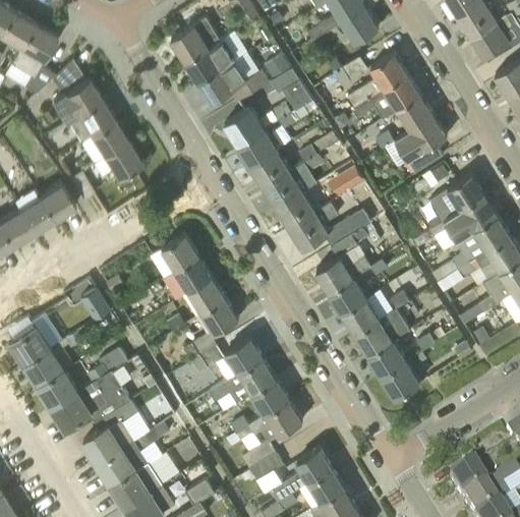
[(243,24),(257,15),(247,0),(233,0),(229,3),(243,24)]
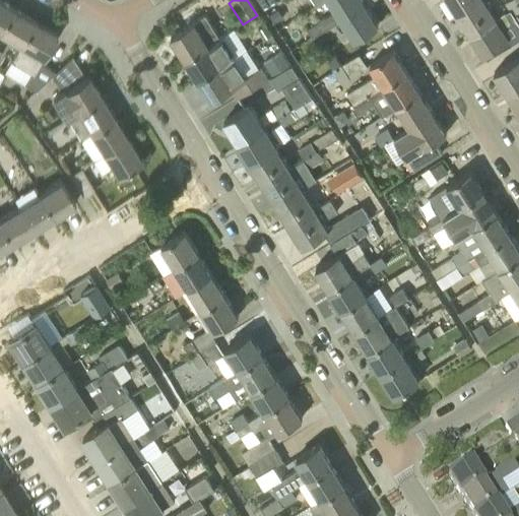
[(256,0),(264,12),(277,4),(274,0),(256,0)]
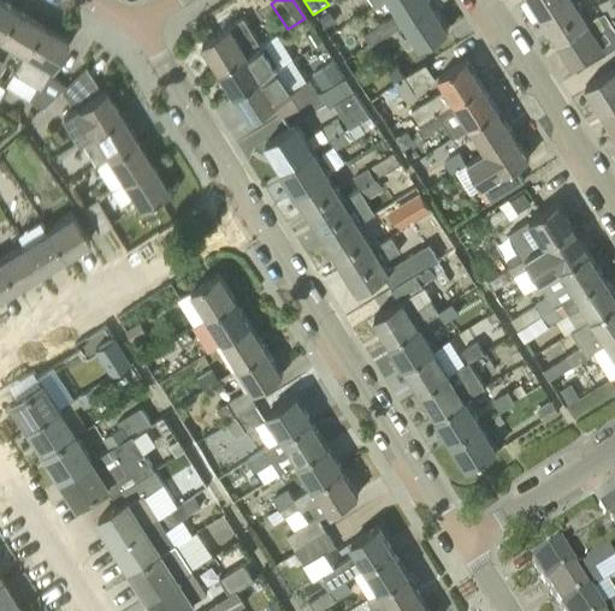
[(380,41),(431,9),(425,0),(389,0),(388,1),(377,9),(386,23),(362,37),(368,48),(380,41)]
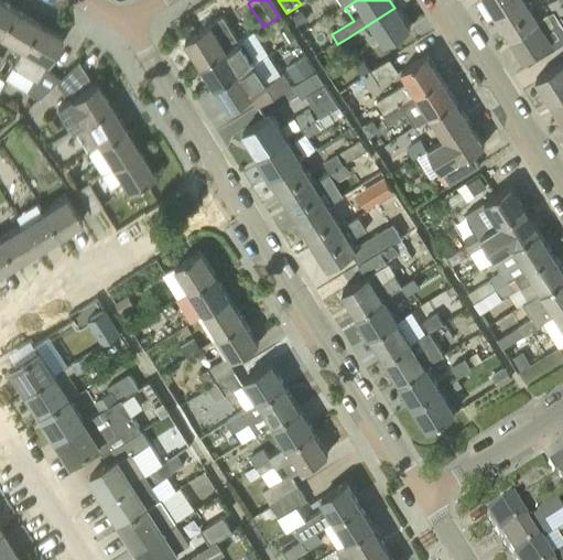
[(355,1),(356,0),(337,0),(343,9),(345,8),(355,1)]
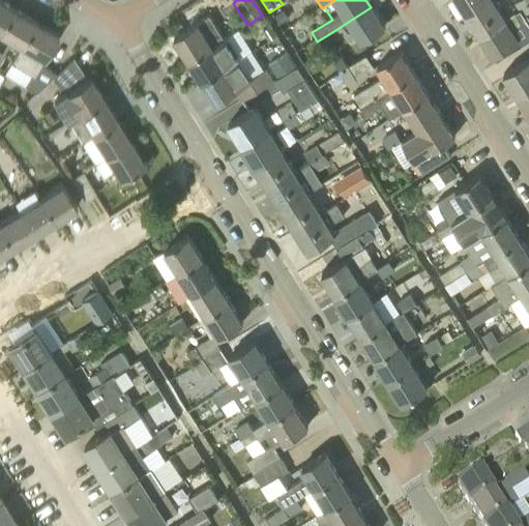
[(454,0),(466,17),(492,0),(454,0)]
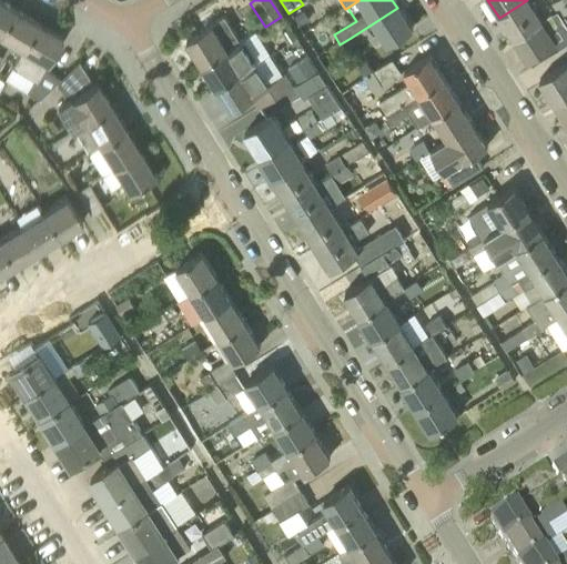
[(513,40),(542,22),(527,0),(499,18),(513,40)]
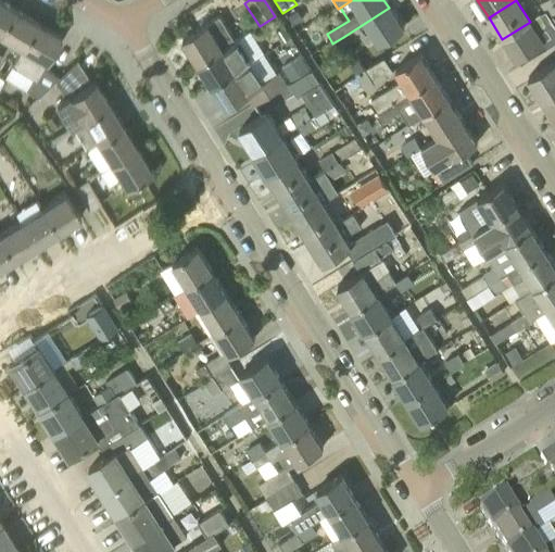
[(547,19),(554,13),(554,10),(547,0),(546,0),(539,5),(547,19)]
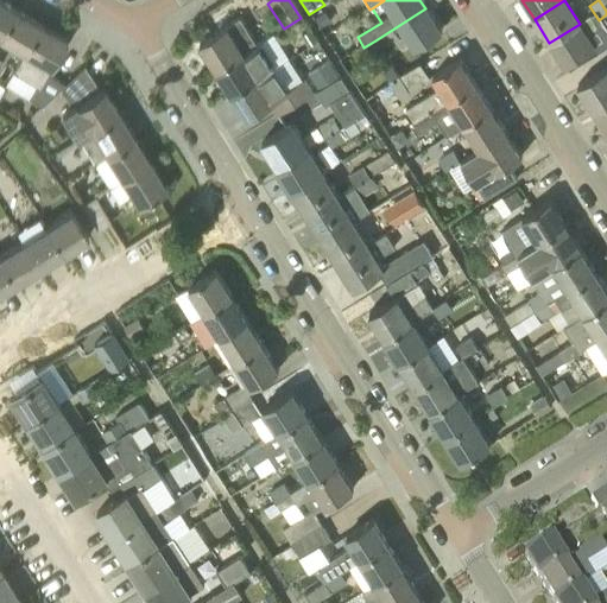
[(0,39),(14,16),(0,7),(0,39)]
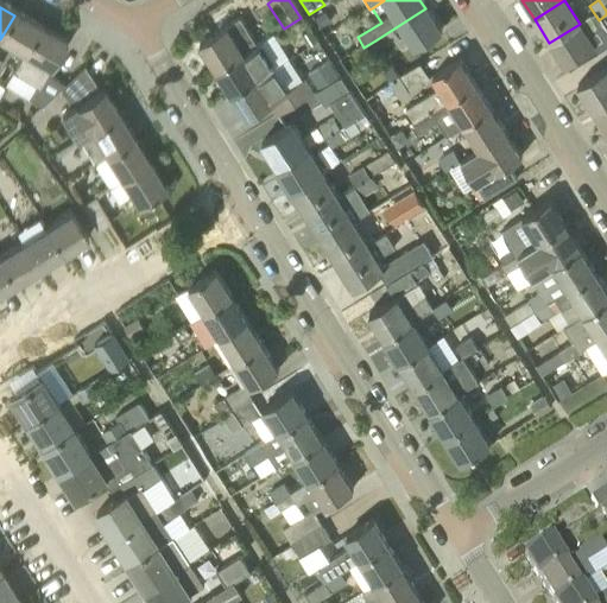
[(425,8),(375,40),(398,26),(413,51),(442,33),(425,8)]
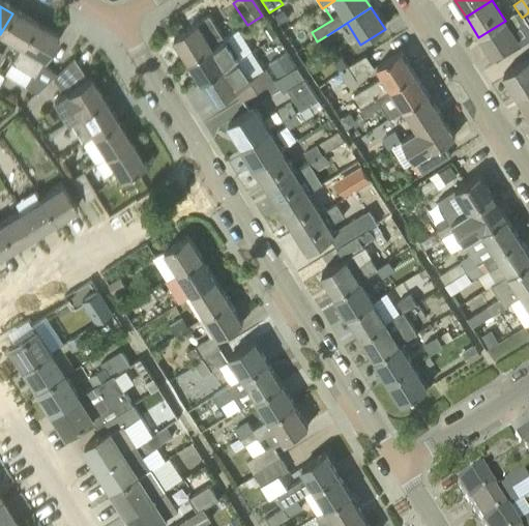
[(272,18),(274,20),(282,31),(291,26),(282,11),(272,18)]
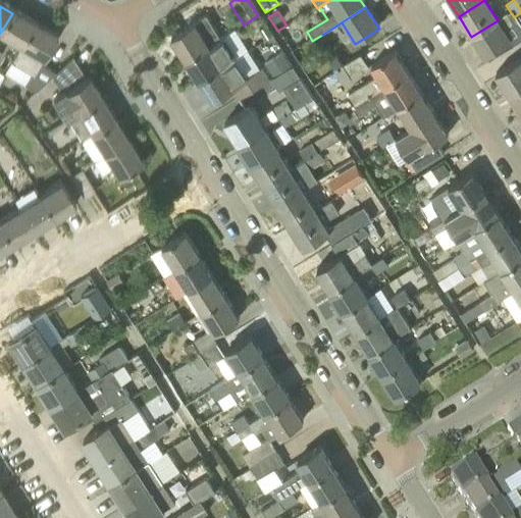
[(0,39),(19,50),(34,26),(12,13),(0,34),(0,39)]
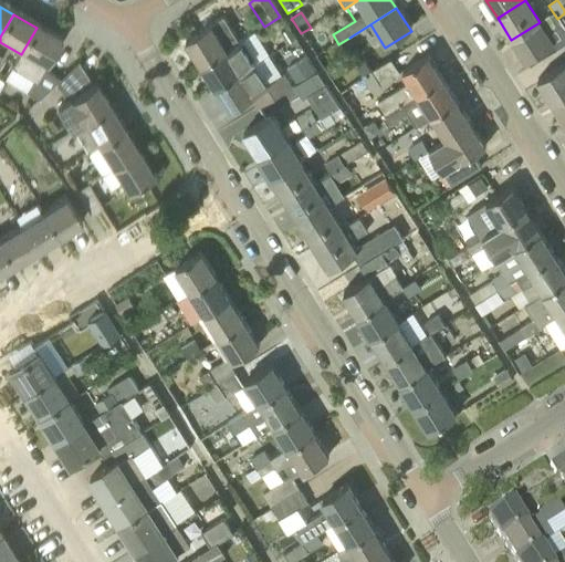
[(540,22),(511,40),(525,63),(554,44),(547,34),(557,28),(550,16),(540,22)]
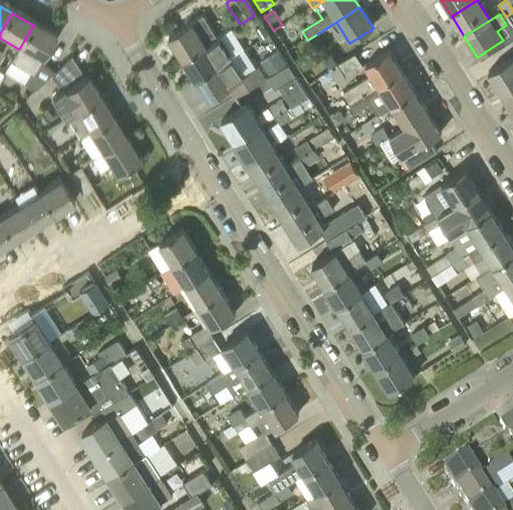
[(182,60),(216,38),(203,17),(191,25),(169,39),(182,60)]
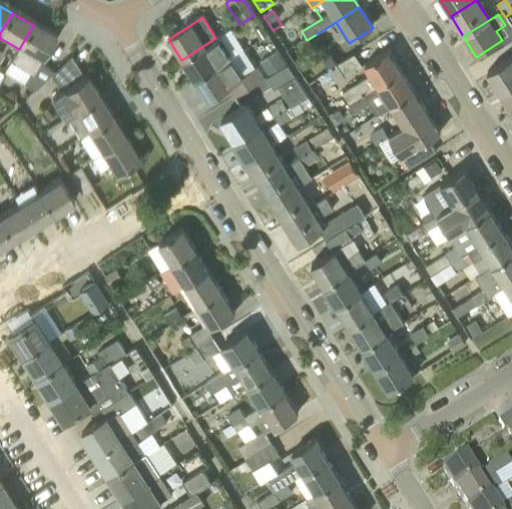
[(33,25),(19,49),(11,65),(24,72),(30,75),(24,86),(33,93),(53,74),(39,66),(41,61),(42,61),(55,38),(33,25)]
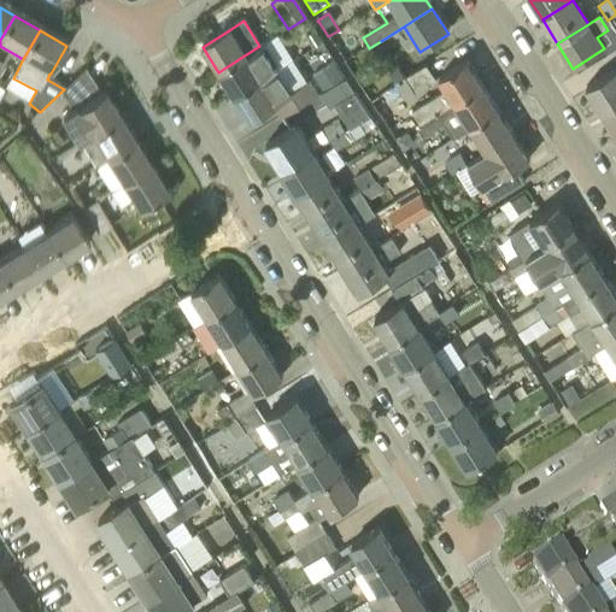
[(312,49),(322,43),(315,33),(305,39),(312,49)]
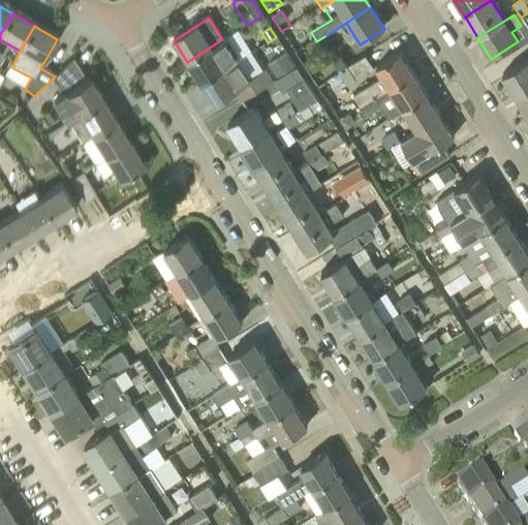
[(224,69),(237,62),(222,39),(187,62),(200,84),(224,69)]
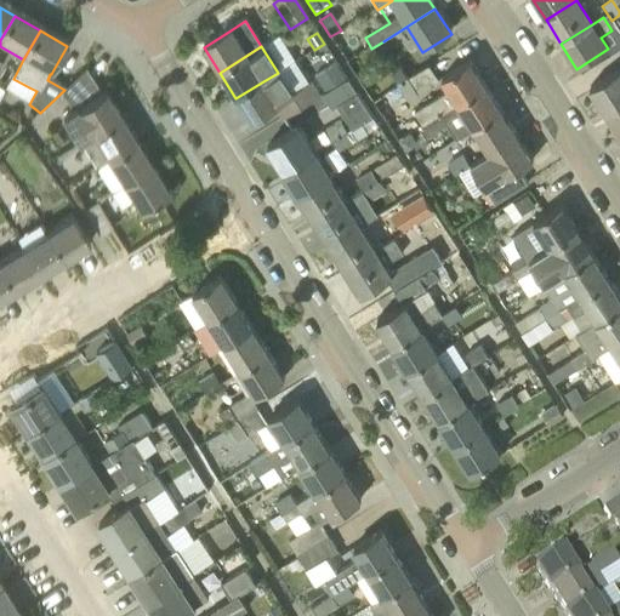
[(608,49),(576,69),(581,75),(612,56),(608,49)]
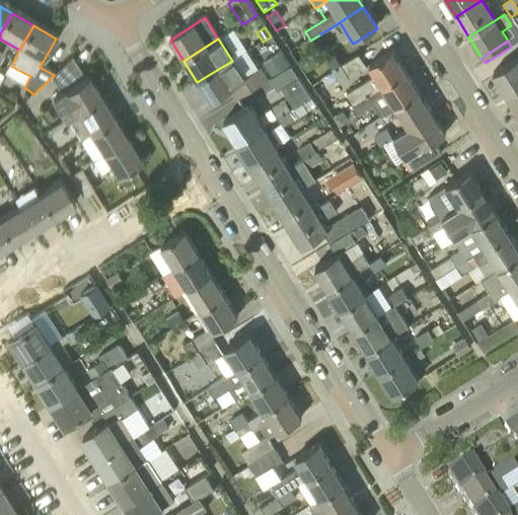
[(382,89),(405,74),(391,53),(368,68),(374,78),(347,95),(354,107),(382,89)]
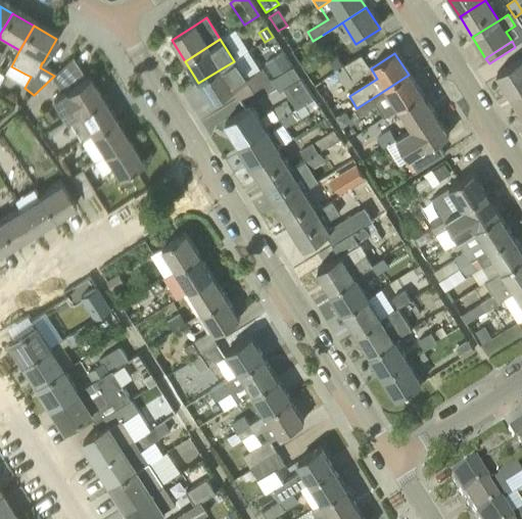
[(274,81),(292,69),(283,55),(265,66),(274,81)]
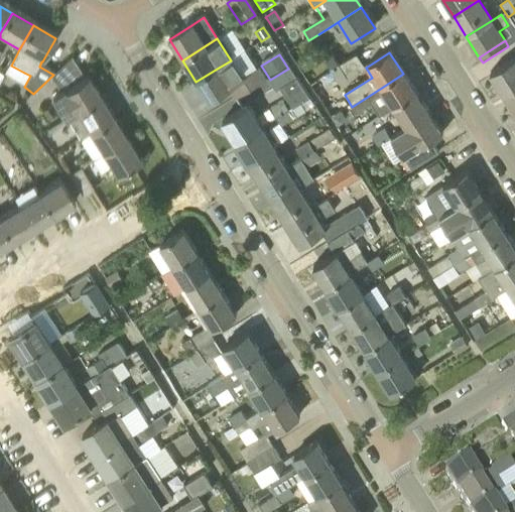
[(331,73),(339,68),(332,55),(323,61),(331,73)]
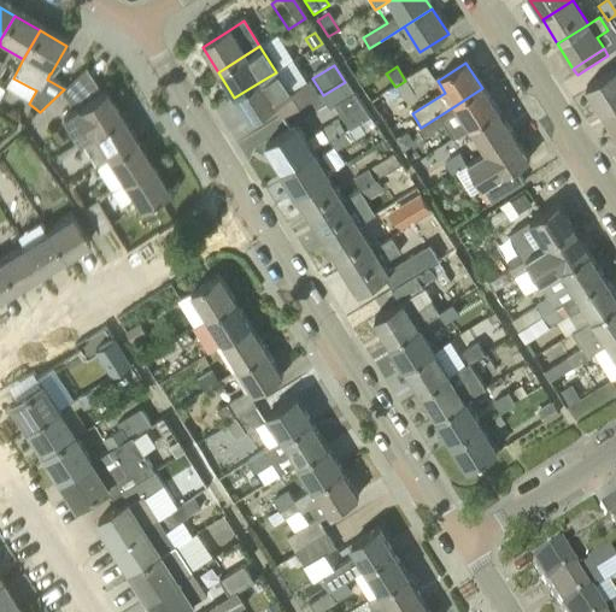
[(426,68),(405,81),(415,95),(435,83),(426,68)]
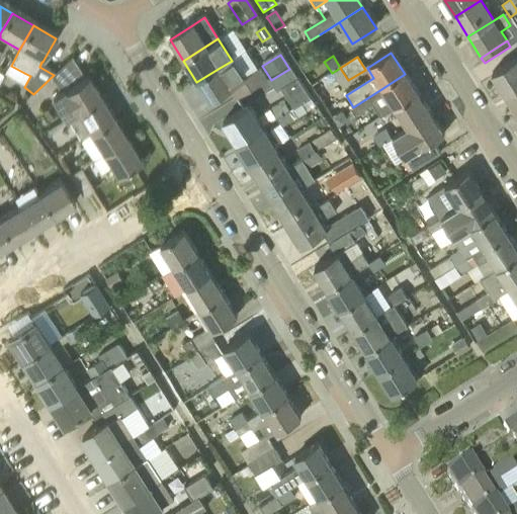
[(506,96),(516,88),(516,60),(493,75),(506,96)]
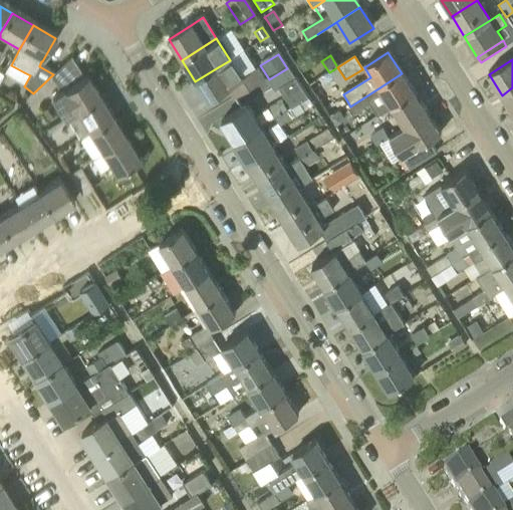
[(67,121),(99,100),(86,79),(83,80),(70,60),(50,79),(62,93),(53,99),(67,121)]
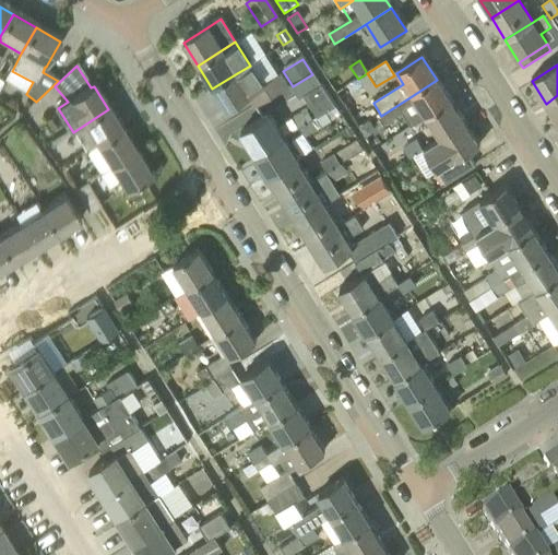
[(237,73),(212,89),(227,111),(247,99),(252,109),(288,89),(281,75),(263,86),(250,66),(237,73)]
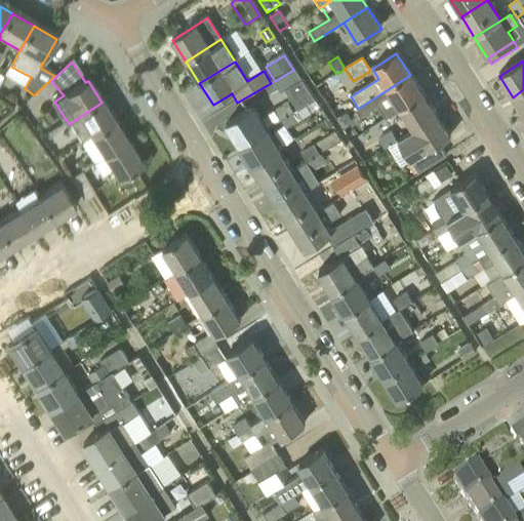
[(284,91),(301,81),(294,69),(293,70),(275,81),(273,82),(280,94),(284,91)]
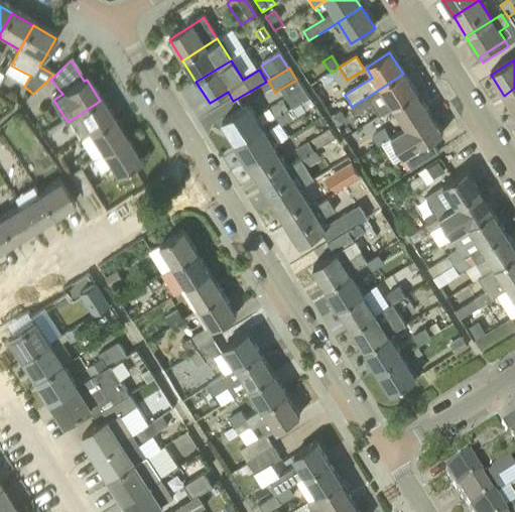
[(347,80),(339,68),(331,73),(339,86),(347,80)]
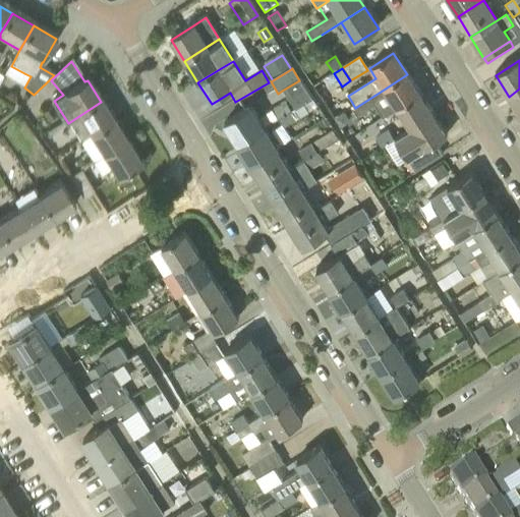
[(383,119),(396,110),(419,95),(407,74),(384,90),(355,108),(354,108),(359,117),(374,107),(383,119)]
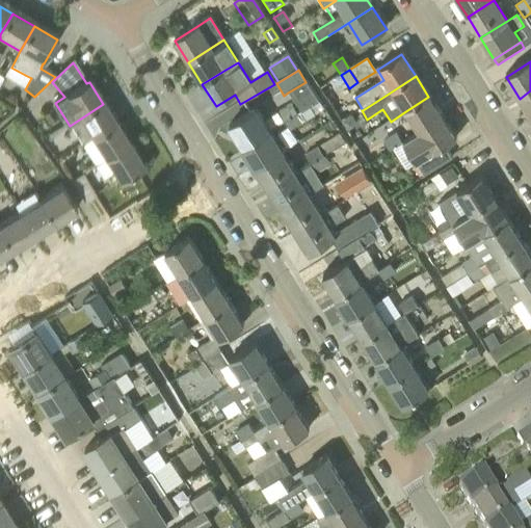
[(318,102),(306,82),(288,93),(300,113),(318,102)]
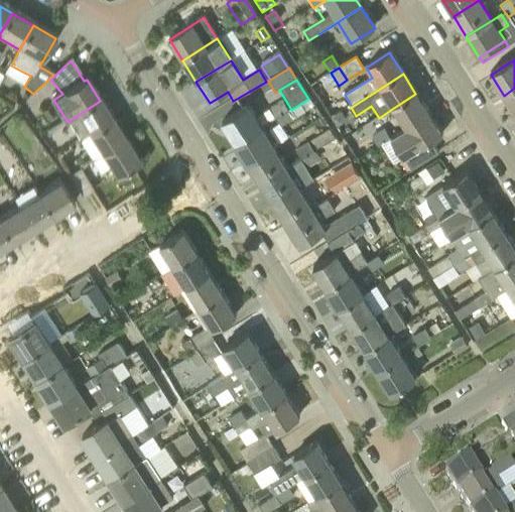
[(514,114),(514,88),(504,96),(514,114)]
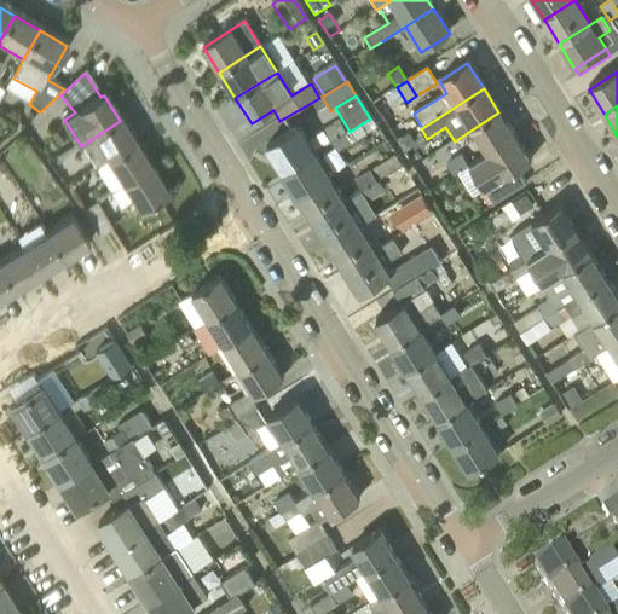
[(486,156),(514,138),(498,113),(471,131),(486,156)]
